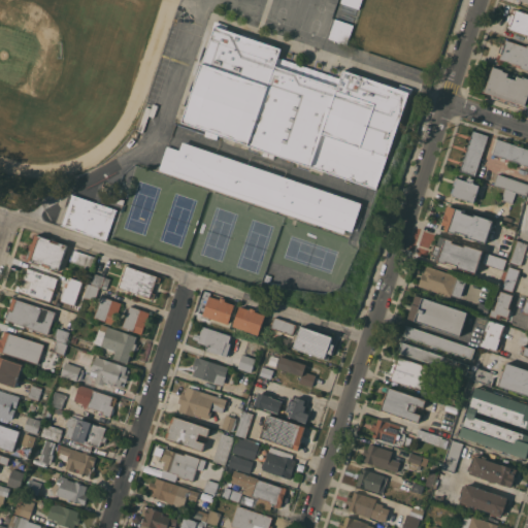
[(361,0),(358,11),(339,4),(340,0),(361,0)]
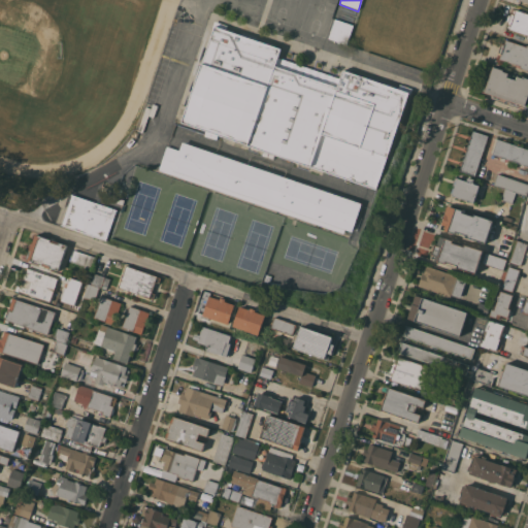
[(527,13),(527,35),(509,29),(509,28),(508,27),(508,25),(510,25),(507,24),(508,21),(507,20),(508,14),(510,14),(512,12),(515,13),(513,12),(514,9),(516,10),(516,9),(527,13)]
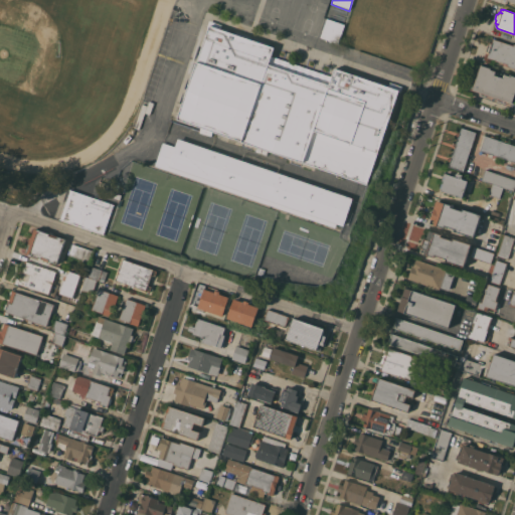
[(345,22),(327,16),(320,37),(338,42),(345,22)]
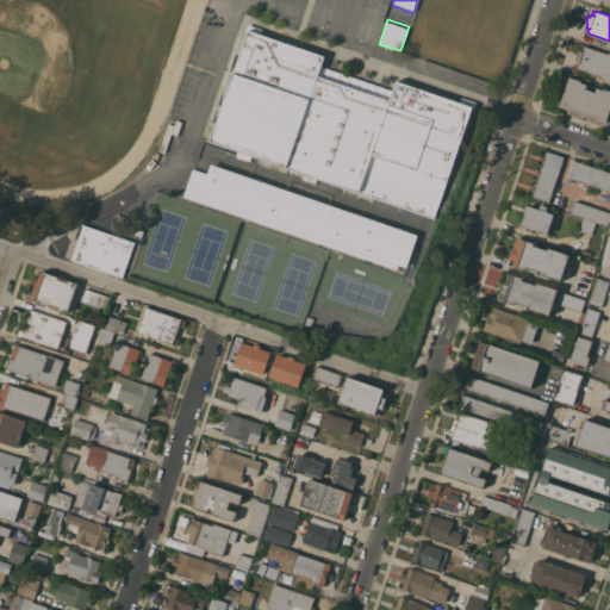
[(436,217),(474,106),(397,80),(391,99),(318,74),(324,56),(247,29),(210,139),(436,217)]
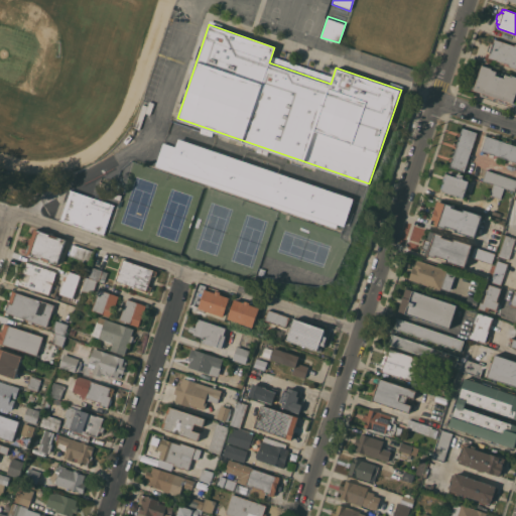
[(515,68),(508,66),(509,65),(488,57),(490,53),(487,52),(490,41),(493,42),(494,38),(515,45),(515,43),(515,68)]
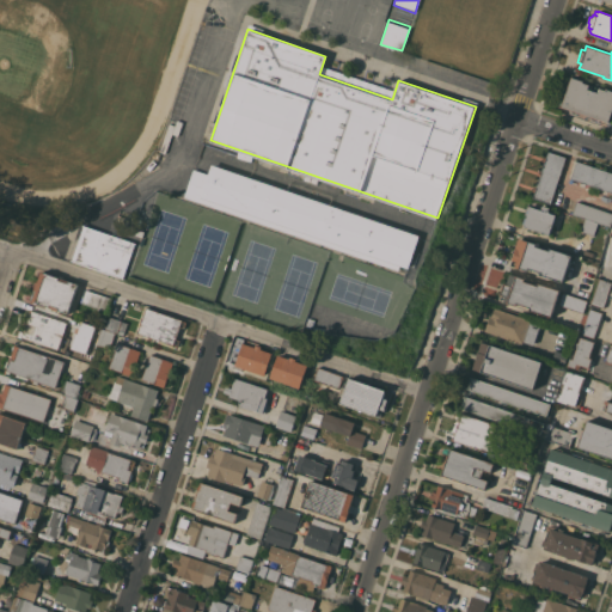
[(611,115),(610,123),(603,121),(601,123),(591,120),(592,116),(579,112),(579,116),(570,114),(571,110),(562,106),(562,105),(558,104),(562,95),(565,96),(571,77),(585,80),(585,81),(591,84),(589,89),(598,92),(599,87),(606,90),(606,87),(611,89),(611,115)]
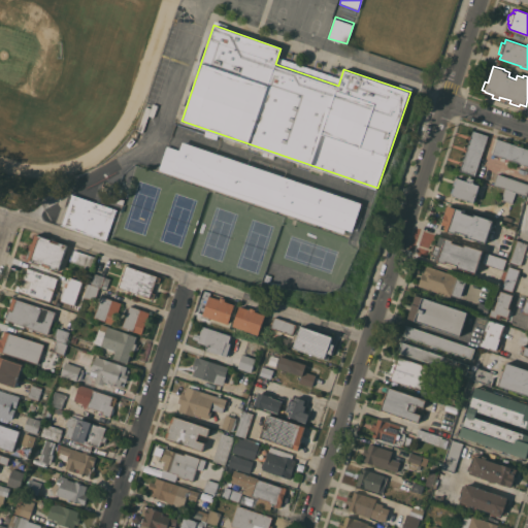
[(474,175),(460,170),(461,165),(459,164),(460,160),(463,161),(466,152),(463,151),(465,146),(467,147),(470,140),(467,139),(469,135),(471,135),(472,130),(488,135),(474,175)]
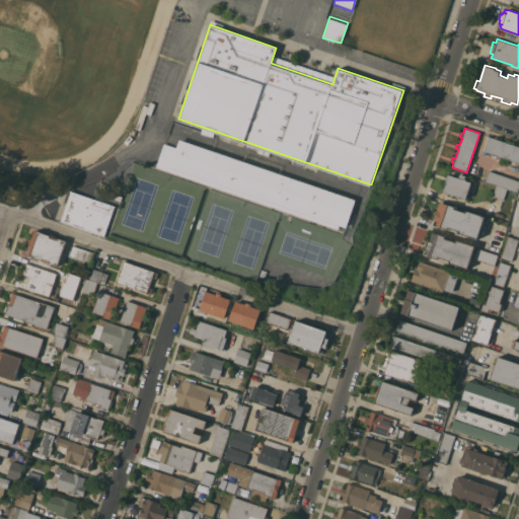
[(518,162),(485,151),(490,136),(495,138),(495,136),(500,137),(499,139),(507,142),(508,140),(512,142),(512,144),(518,146),(518,162)]
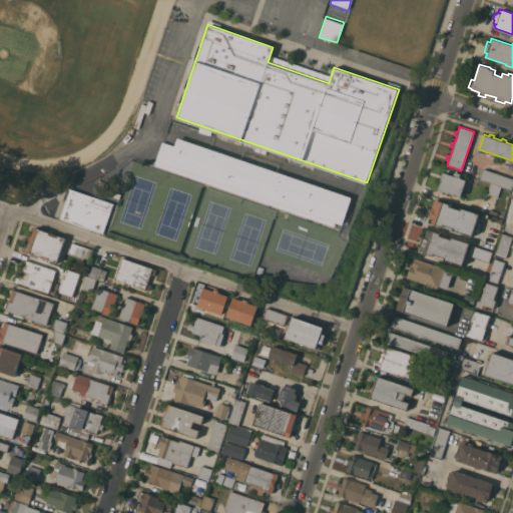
[(352,198),(342,228),(154,163),(162,141),(174,145),(176,138),(352,198)]
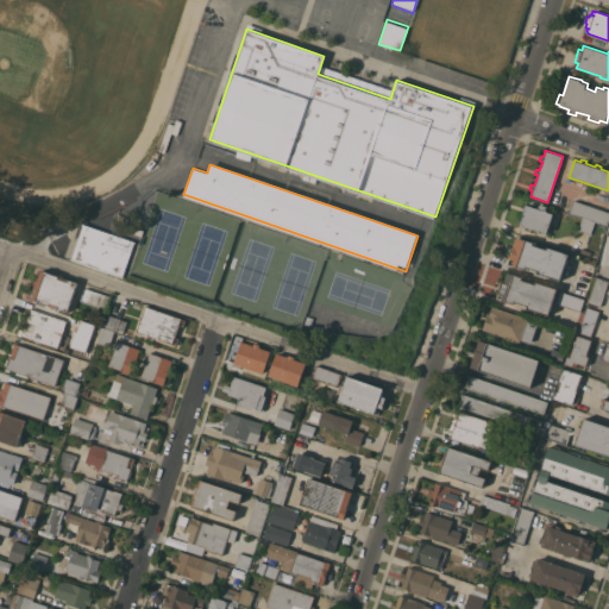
[(570,213),(573,200),(608,212),(608,219),(607,226),(595,221),(582,217),(570,213)]
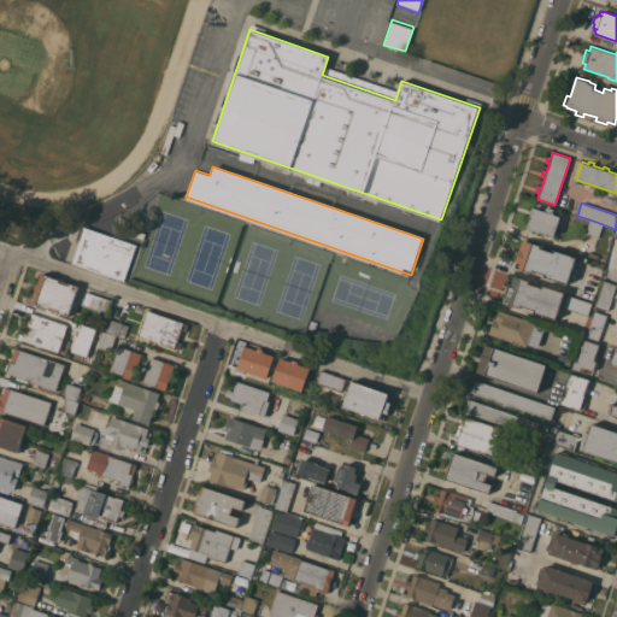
[(528,229),(532,217),(528,217),(532,207),(534,209),(535,207),(546,211),(547,206),(554,209),(552,213),(560,217),(553,238),(528,229)]
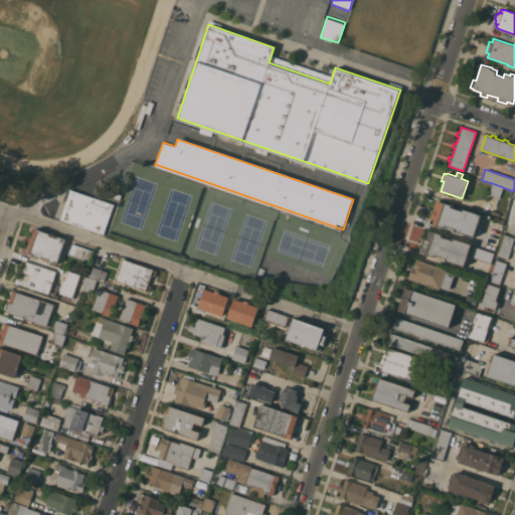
[(503,187),(500,198),(489,194),(492,183),(503,187)]
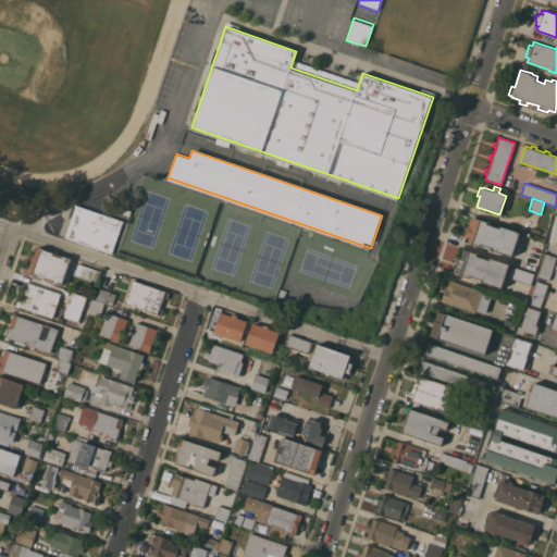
[(111,252),(122,221),(76,205),(65,236),(111,252)]
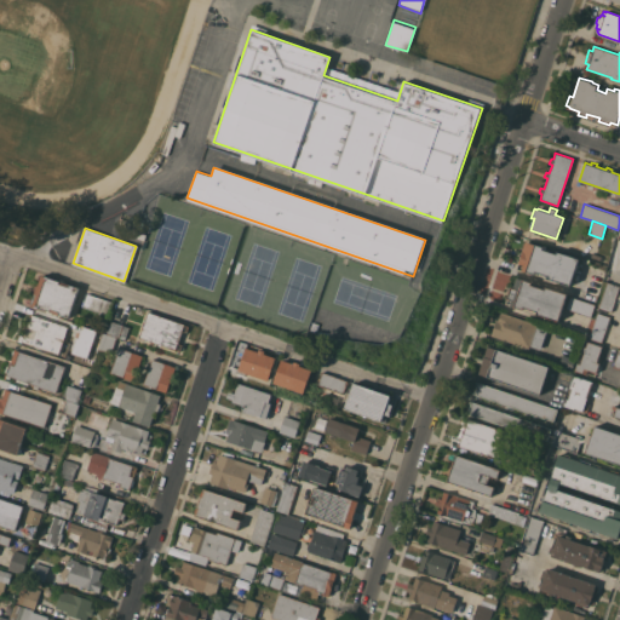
[(569,286),(549,279),(549,276),(535,271),(534,274),(522,270),(524,264),(518,263),(523,252),(522,251),(526,241),(543,247),(543,250),(556,254),(557,251),(579,259),(569,286)]
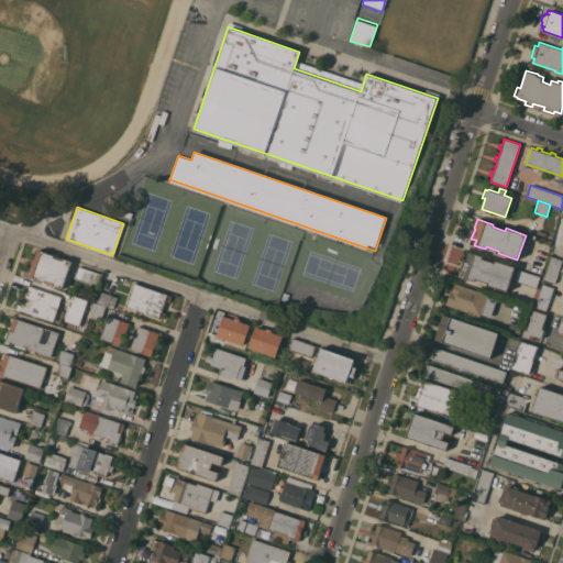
[(543,268),(531,264),(539,242),(551,245),(543,268)]
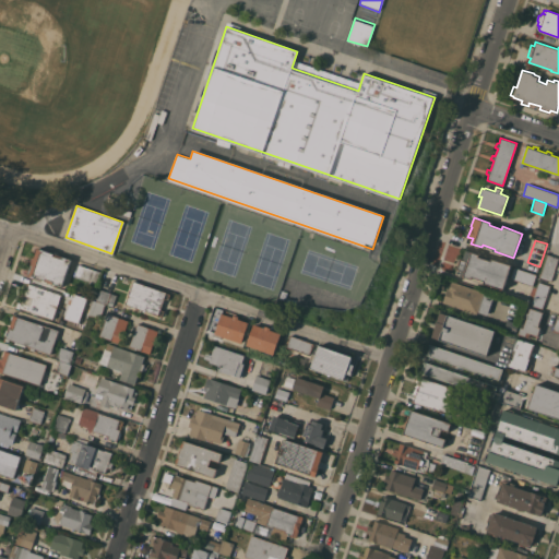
[(71,259),(62,286),(28,274),(32,264),(31,264),(33,257),(34,258),(37,248),(71,259)]
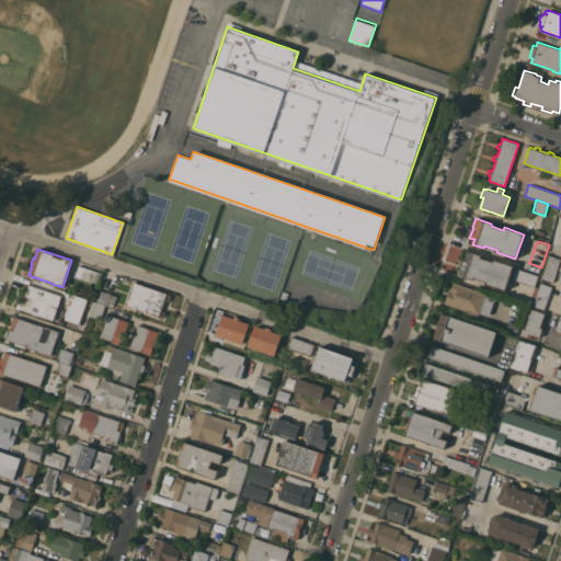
[(505,290),(485,284),(487,282),(473,277),(472,279),(462,276),(464,272),(458,270),(462,259),(465,260),(468,251),(481,255),(480,258),(493,262),(493,260),(513,265),(505,290)]
